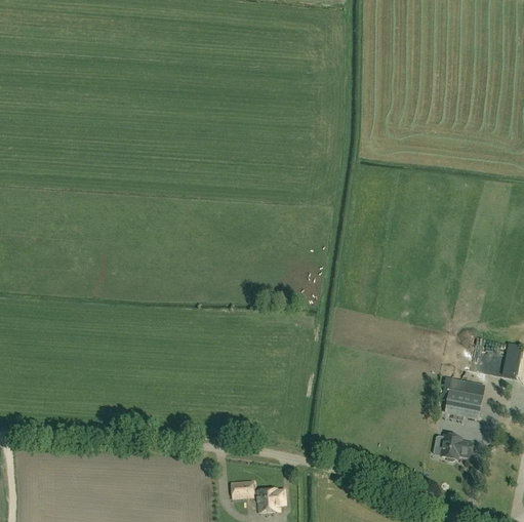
[(448,384),(461,386),(462,375),(450,373),(448,384)]
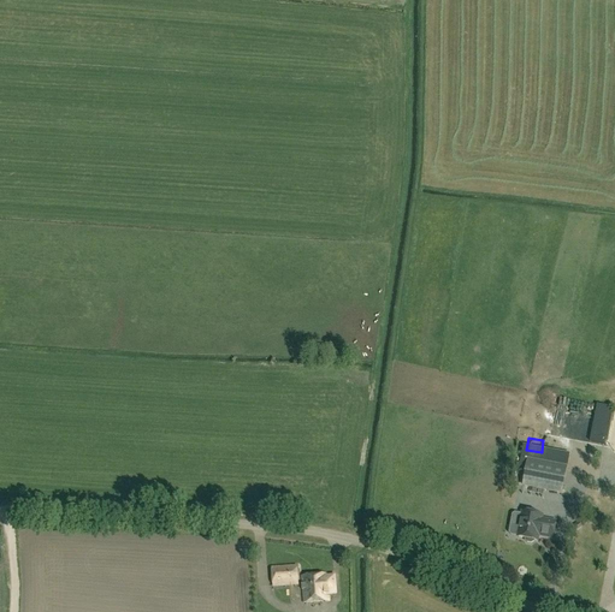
[(561,489),(566,464),(527,457),(522,482),(530,485),(528,487),(534,488),(534,485),(561,489)]
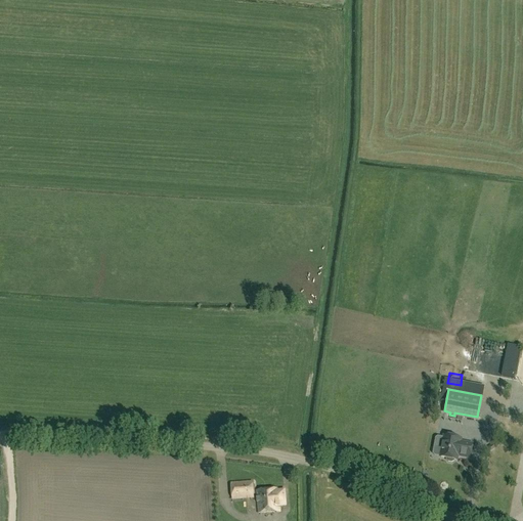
[(442,432),(438,454),(445,456),(445,457),(446,460),(451,460),(453,459),(453,458),(458,459),(459,454),(470,457),(473,440),(462,438),(462,436),(442,432)]
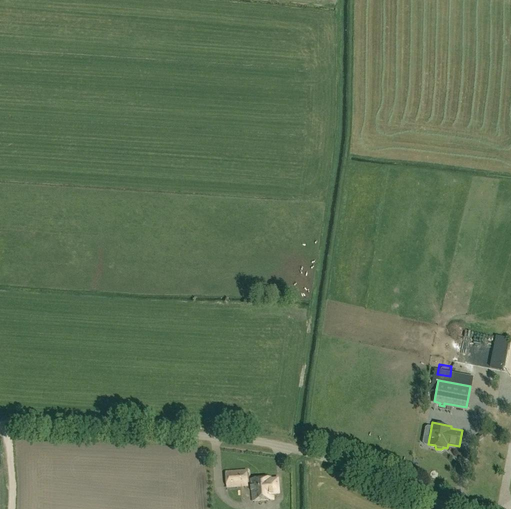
[(226,485),(247,483),(245,468),(225,470),(226,485)]
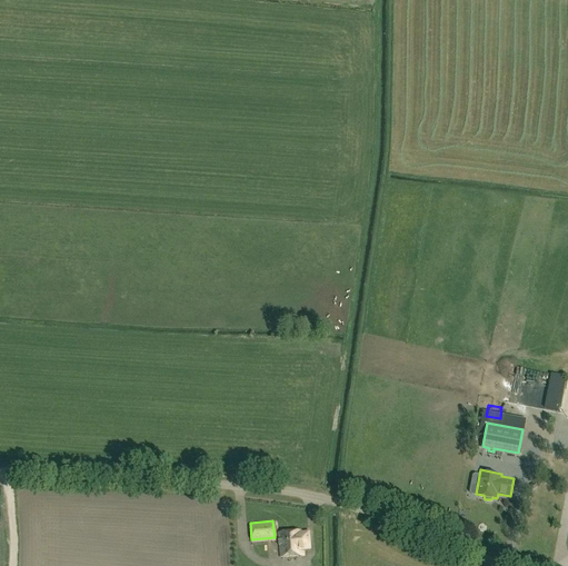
[(301,530),(301,528),(277,529),(279,555),(302,553),(302,547),(309,546),(308,529),(301,530)]
